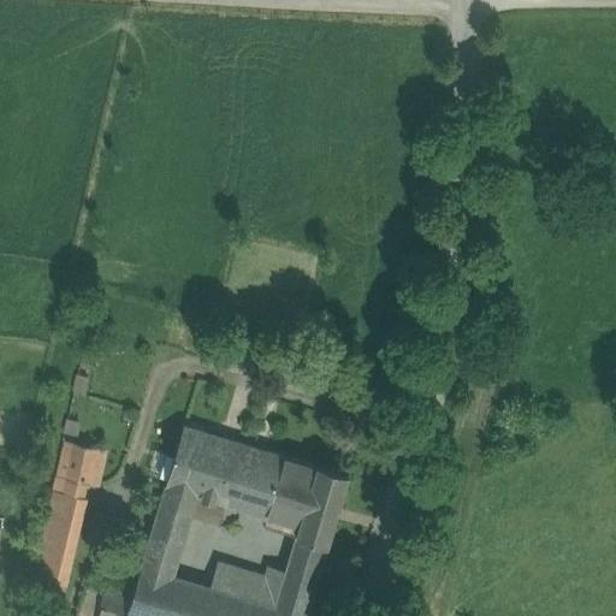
[(255,513),(273,450),(184,424),(131,599),(126,615),(306,615),(318,576),(288,567),(277,606),(211,586),(175,575),(193,516),(199,496),(227,504),(255,513)]
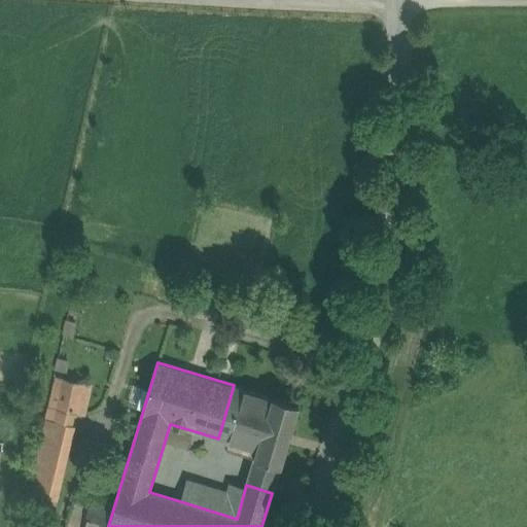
[(49,406),(76,413),(84,414),(91,386),(56,378),(49,406)]
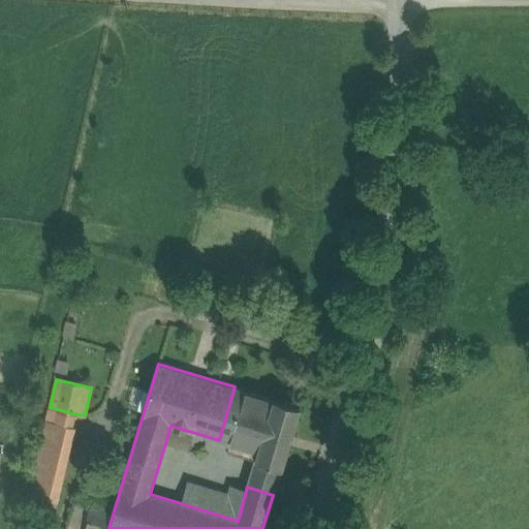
[(300,406),(274,399),(258,452),(256,461),(282,467),(300,406)]
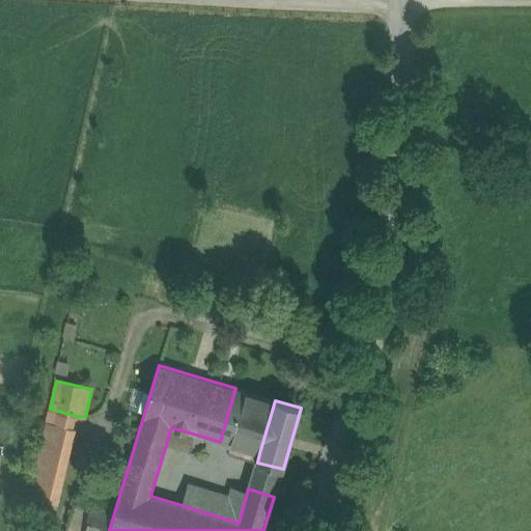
[(57,502),(77,416),(50,409),(29,497),(34,498),(57,502)]
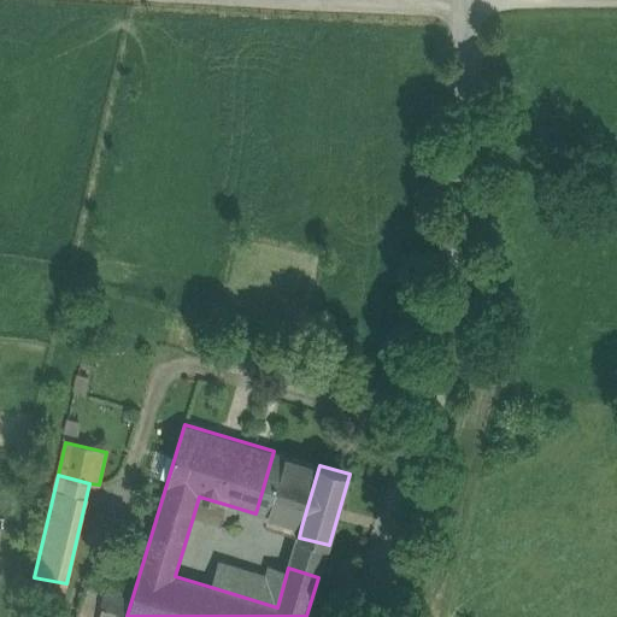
[(223,521),(228,505),(199,497),(193,517),(217,524),(223,521)]
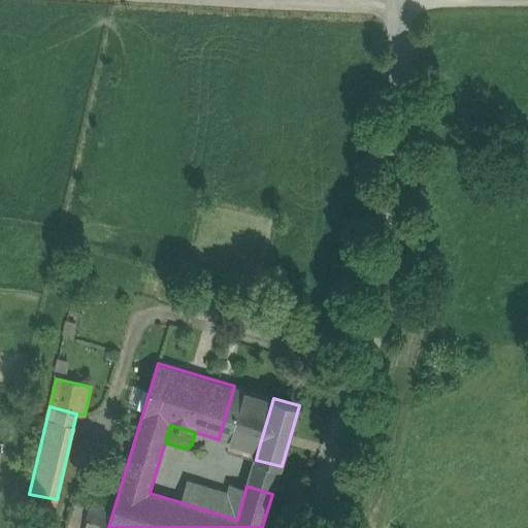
[(251,472),(276,480),(282,466),(256,460),(251,472)]
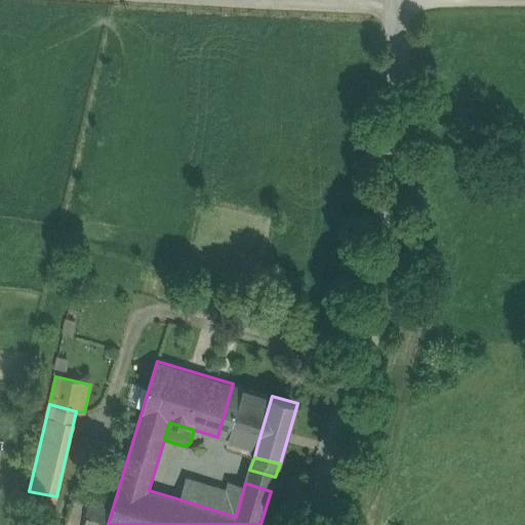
[(245,483),(271,491),(275,477),(249,470),(245,483)]
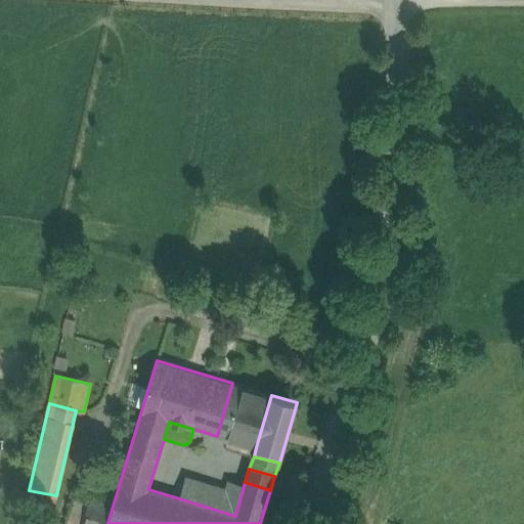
[(235,516),(245,482),(227,477),(224,489),(184,477),(179,498),(235,516)]
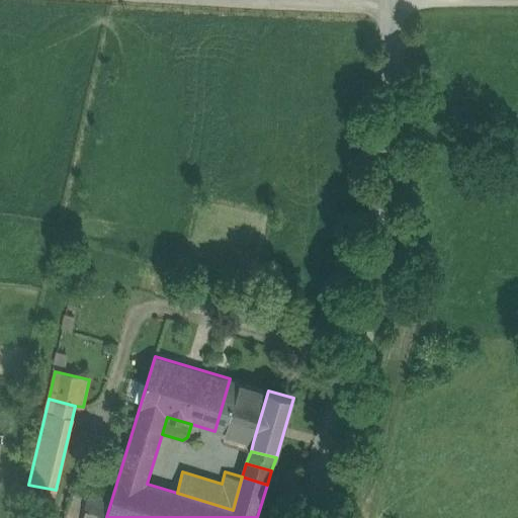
[(52,508),(56,490),(33,486),(29,502),(52,508)]
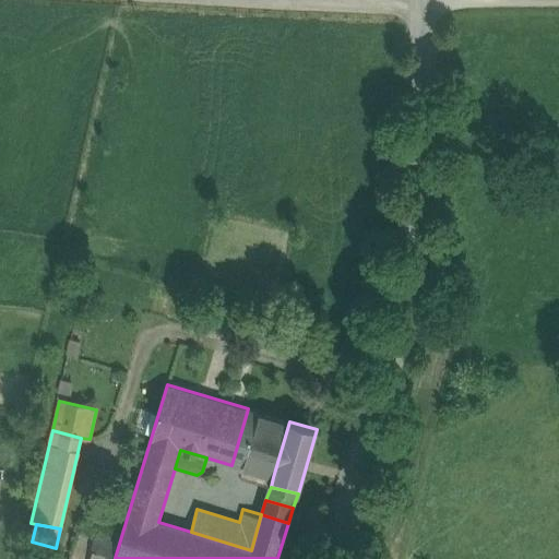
[(97,554),(105,556),(115,558),(119,544),(102,537),(97,554)]
